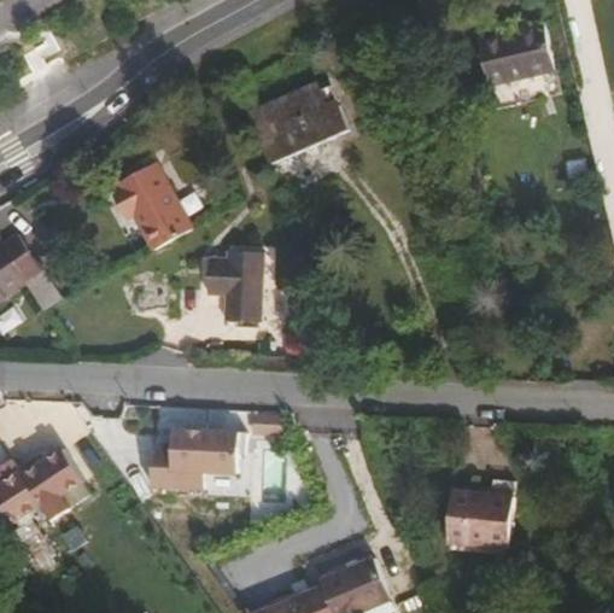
[(557,69),(545,23),(515,31),(502,35),(479,40),(491,85),(557,69)]
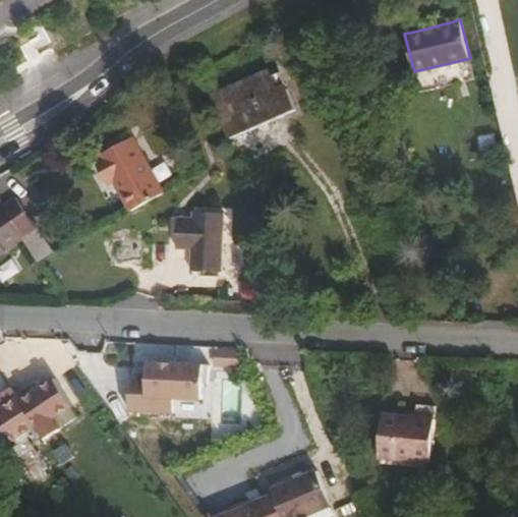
[(435,26),(433,19),(421,22),(423,30),(435,26)]
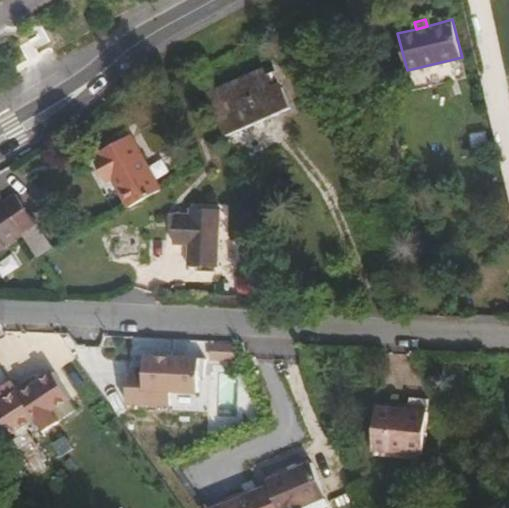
[(280,84),(272,65),(262,69),(268,88),(280,84)]
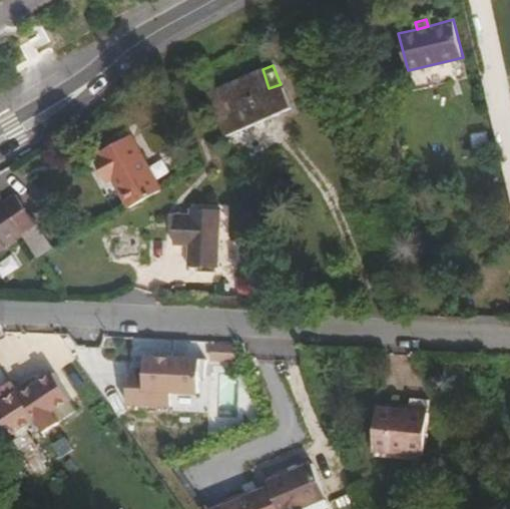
[(224,133),(290,108),(281,84),(269,88),(263,69),(208,90),(224,133)]
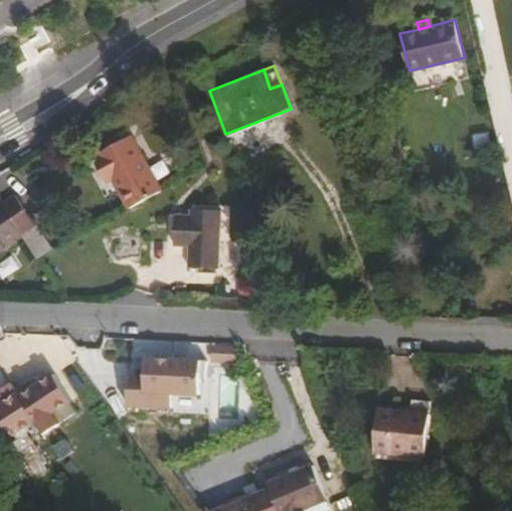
[(159,187),(127,132),(96,150),(97,153),(90,158),(102,180),(109,177),(125,205),(159,187)]
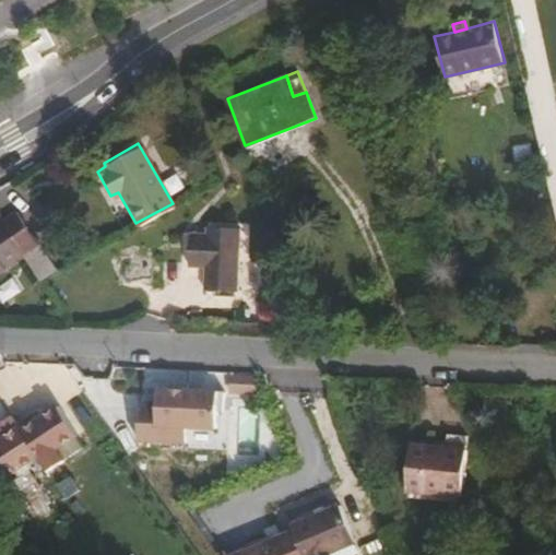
[(33,244),(12,211),(0,216),(0,227),(16,254),(33,244)]
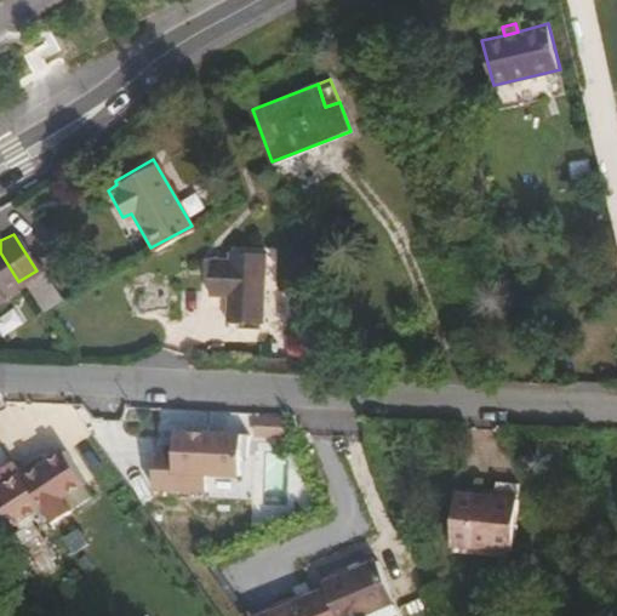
[(255,317),(260,249),(223,246),(222,255),(204,254),(201,287),(220,289),(218,314),(255,317)]
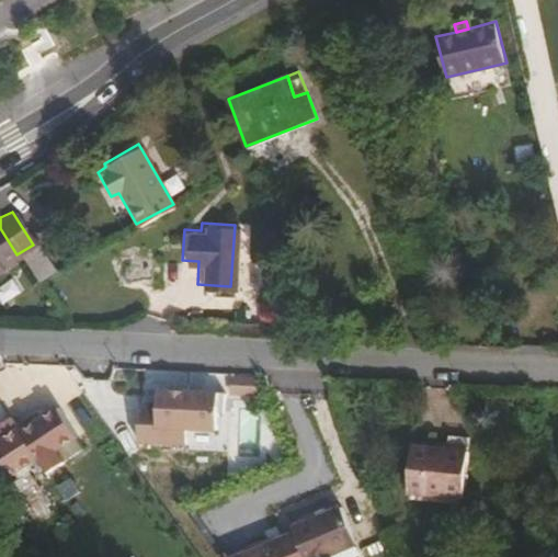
[(0,265),(16,254),(0,228),(0,268),(1,268),(0,265)]
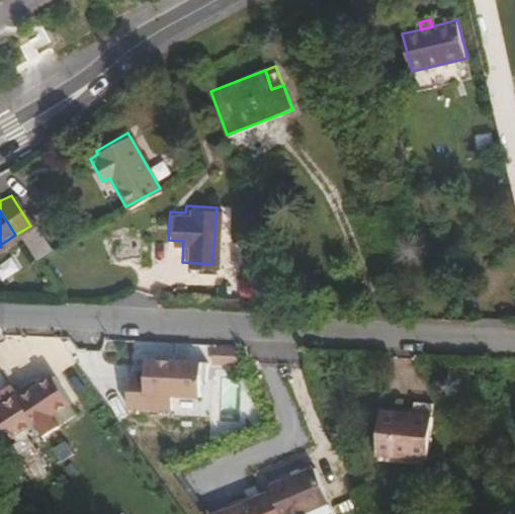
[(234,342),(210,341),(209,360),(233,361),(234,342)]
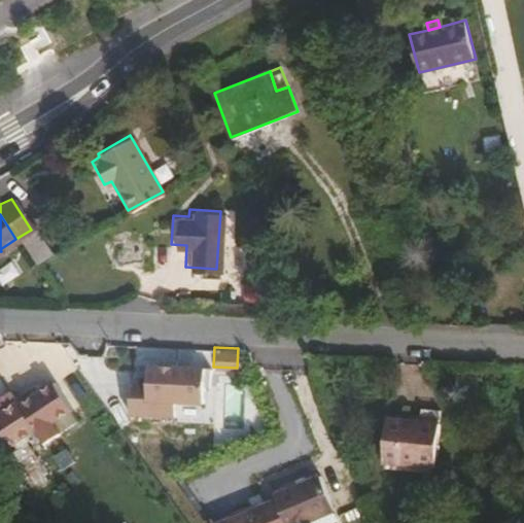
[(141,381),(127,380),(126,413),(170,414),(170,401),(199,402),(200,362),(142,360),(141,381)]
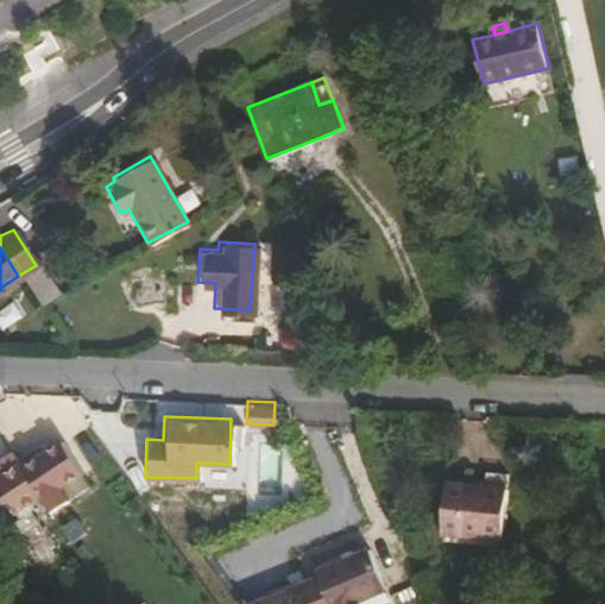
[(92,514),(70,479),(52,490),(75,524),(92,514)]
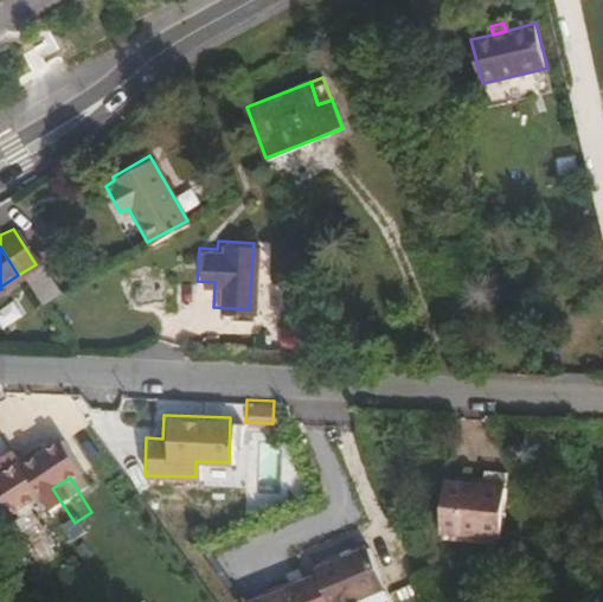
[(501,539),(506,491),(446,485),(442,535),(501,539)]
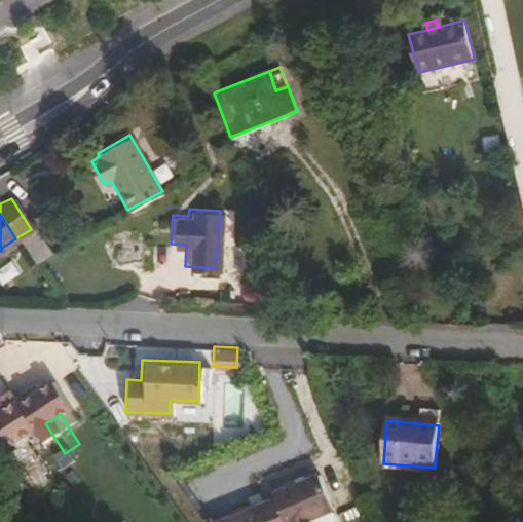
[(0,459),(2,463),(29,446),(20,432),(0,443),(0,459)]
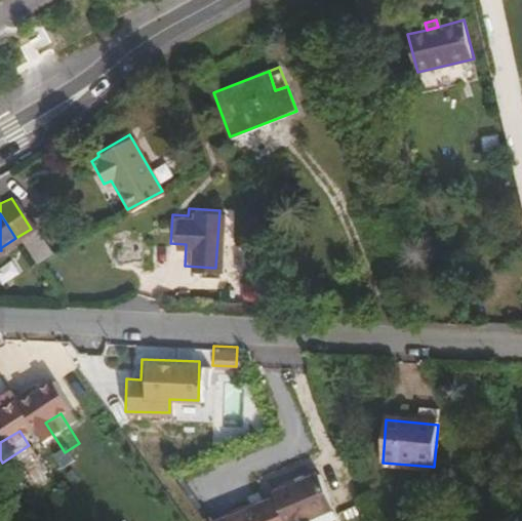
[(303,520),(331,513),(319,476),(271,490),(273,495),(281,520),(303,520)]
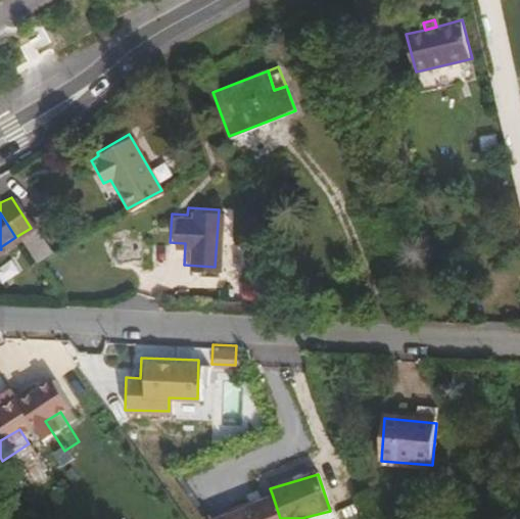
[(280,518),(272,493),(202,516),(204,518),(280,518)]
